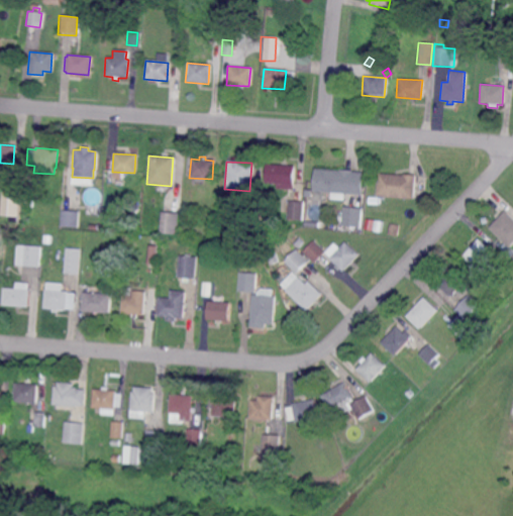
[(292,190),(275,189),(276,184),(264,183),(266,164),(294,167),(292,190)]
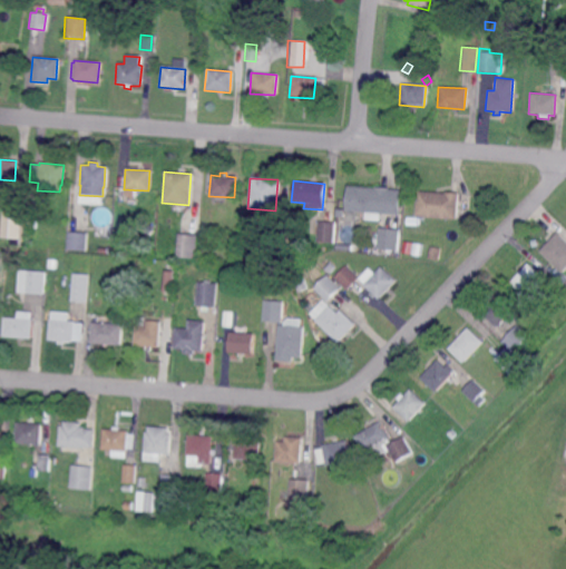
[(373,189),(373,187),(388,188),(386,215),(379,214),(379,221),(363,219),(364,214),(344,212),(345,187),(373,189)]
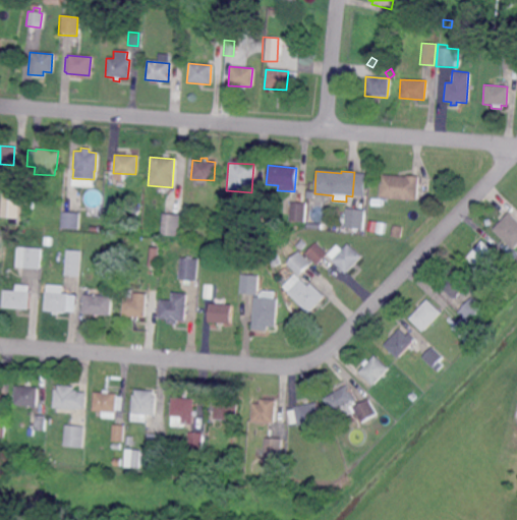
[(405,177),(405,175),(418,177),(415,200),(378,197),(380,175),(405,177)]
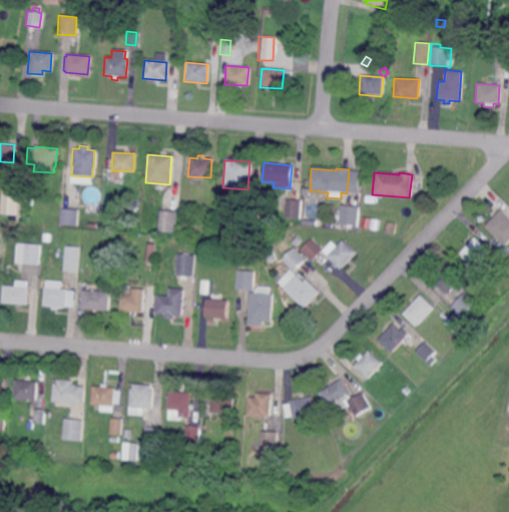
[(17,206),(2,205),(3,189),(18,190),(17,206)]
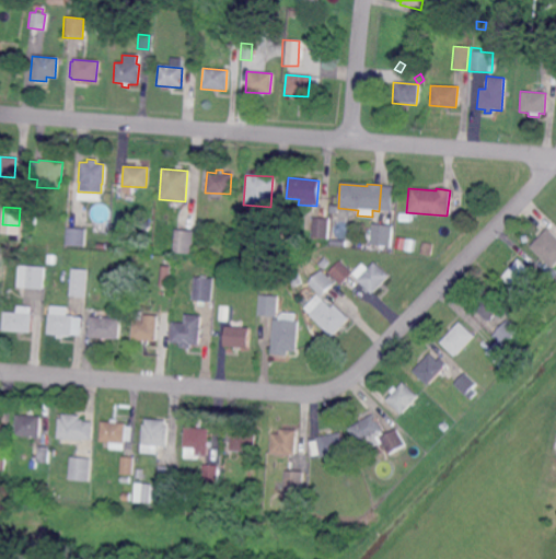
[(277,233),(268,232),(269,213),(278,214),(277,233)]
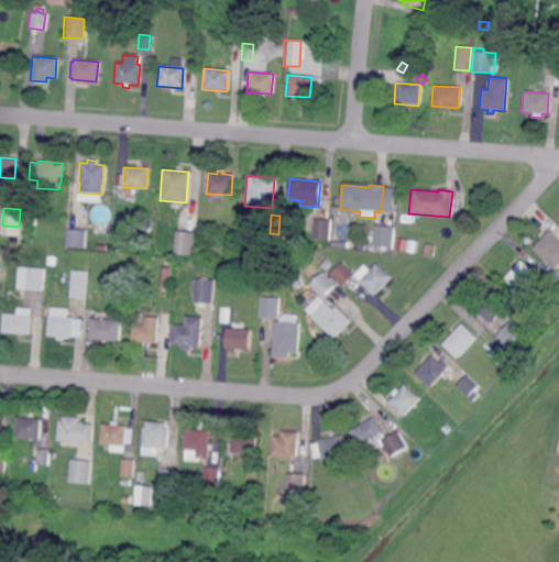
[(328,241),(310,239),(313,219),(329,220),(328,241)]
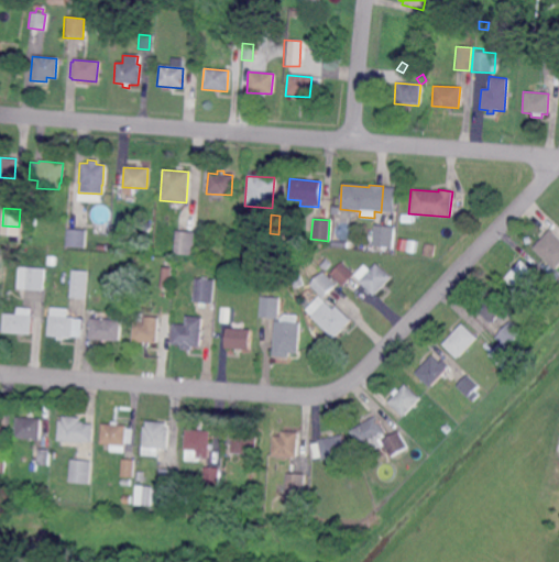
[(391,248),(371,245),(372,224),(393,227),(391,248)]
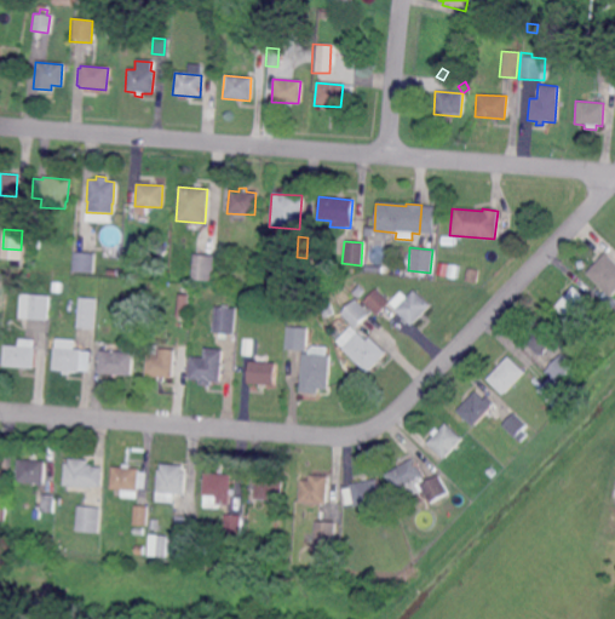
[(90,270),(70,269),(72,253),(90,253),(90,270)]
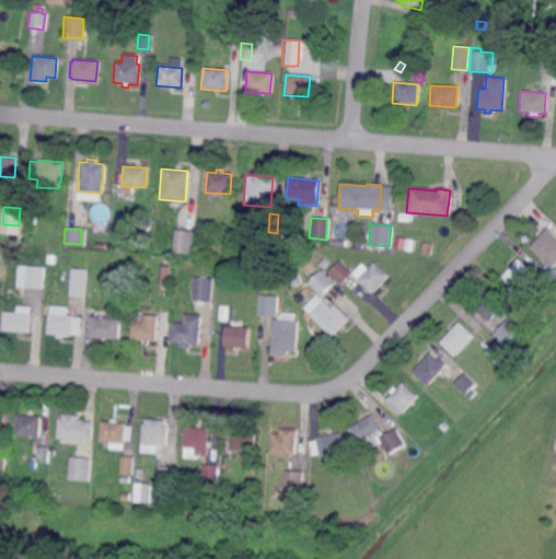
[(555,263),(551,268),(529,247),(545,229),(555,239),(555,263)]
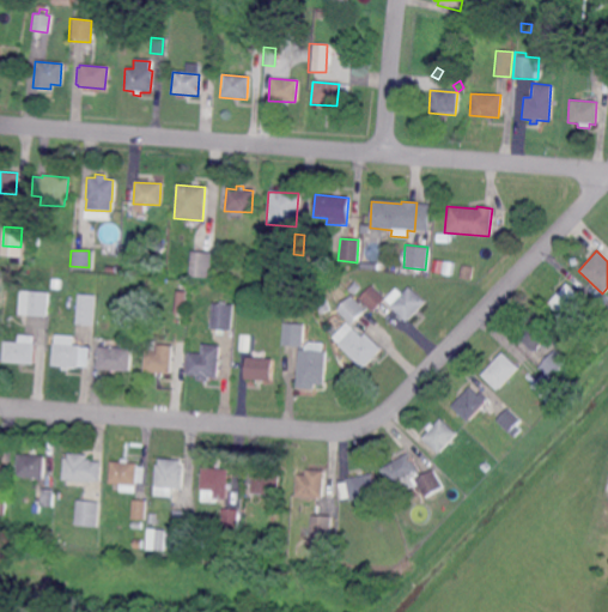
[(206,277),(187,276),(188,252),(207,252),(206,277)]
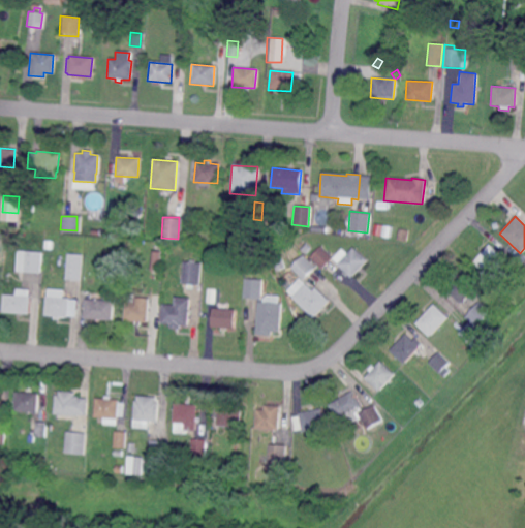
[(139,229),(137,238),(130,237),(131,228),(139,229)]
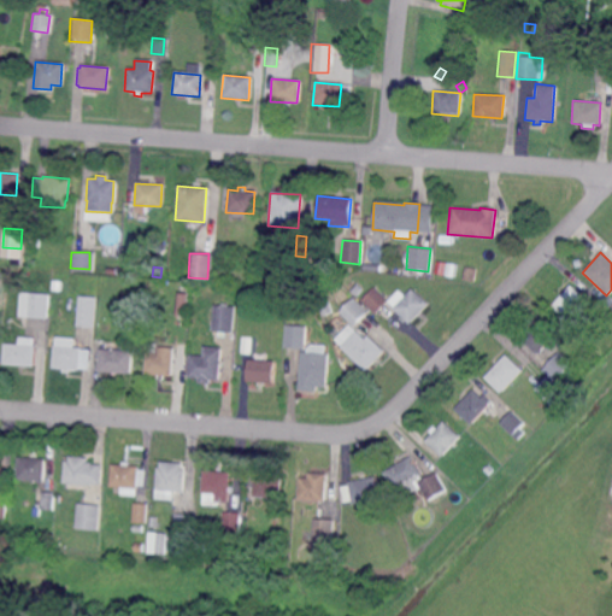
[(472,282),(463,280),(464,269),(475,270),(472,282)]
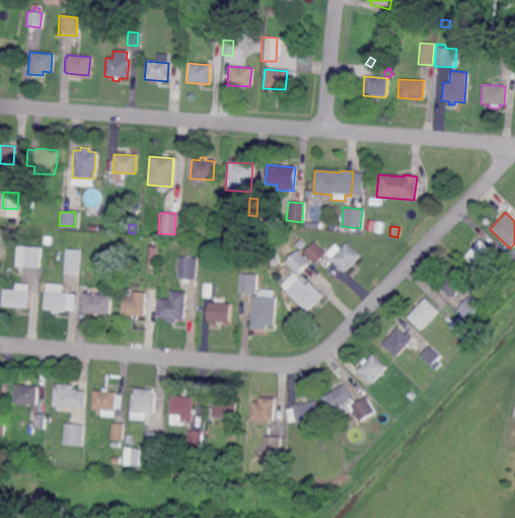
[(297,247),(292,242),(297,238),(301,242),(297,247)]
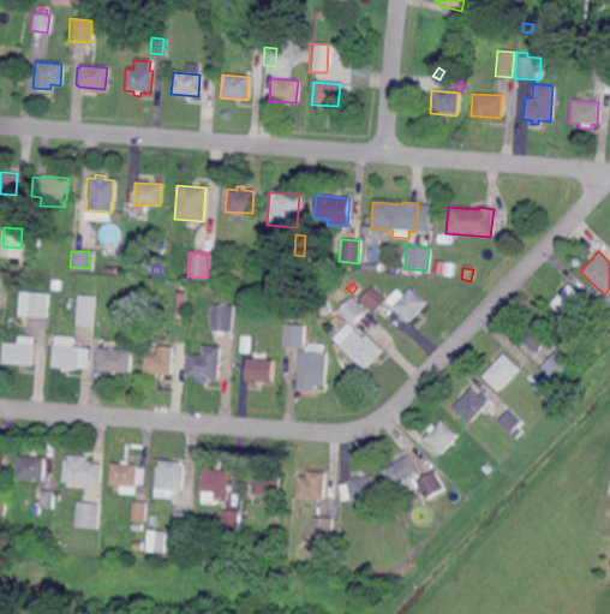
[(566,320),(549,304),(568,285),(584,300),(566,320)]
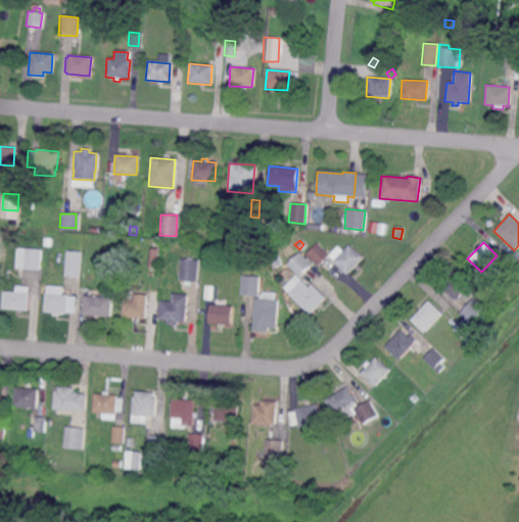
[(317,267),(304,255),(315,243),(327,255),(317,267)]
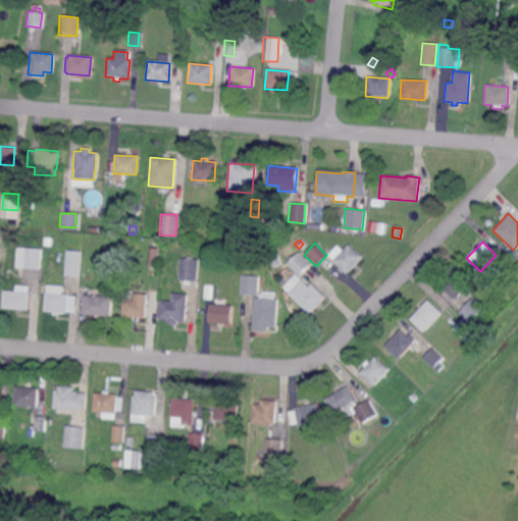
[(346,274),(331,261),(348,244),(361,257),(346,274)]
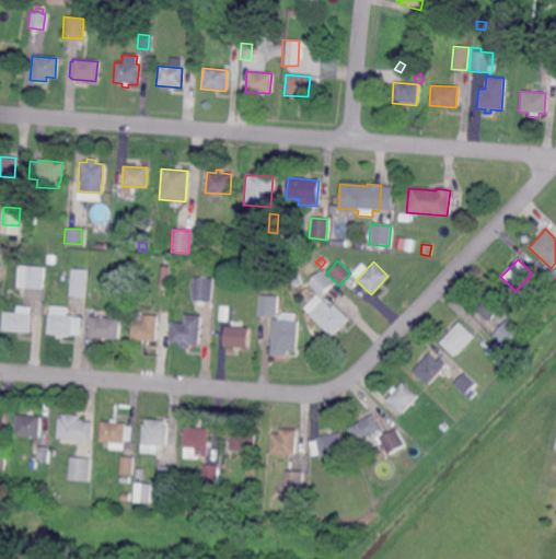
[(41,290),(15,288),(16,266),(43,268),(41,290)]
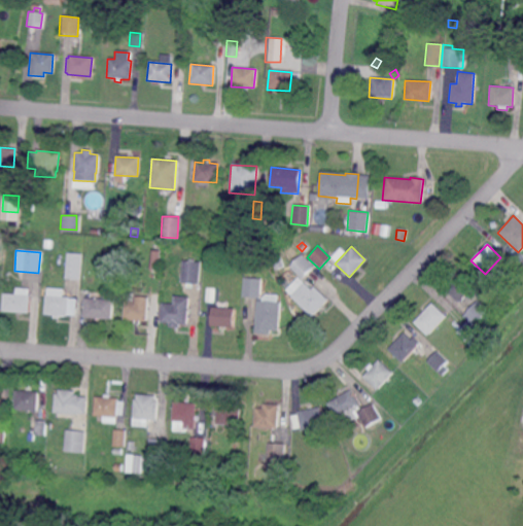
[(159,252),(158,271),(149,270),(150,252),(159,252)]
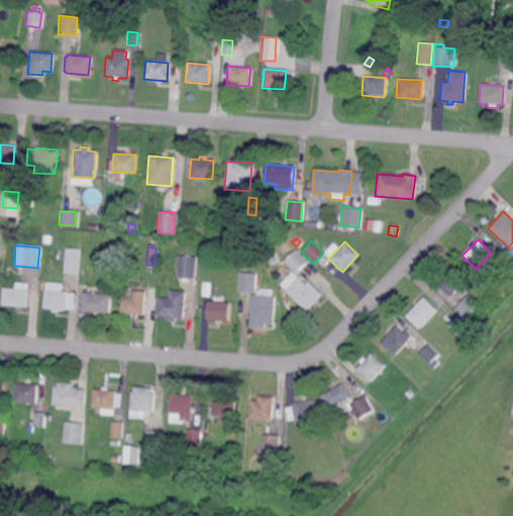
[(77,275),(63,274),(65,248),(78,249),(77,275)]
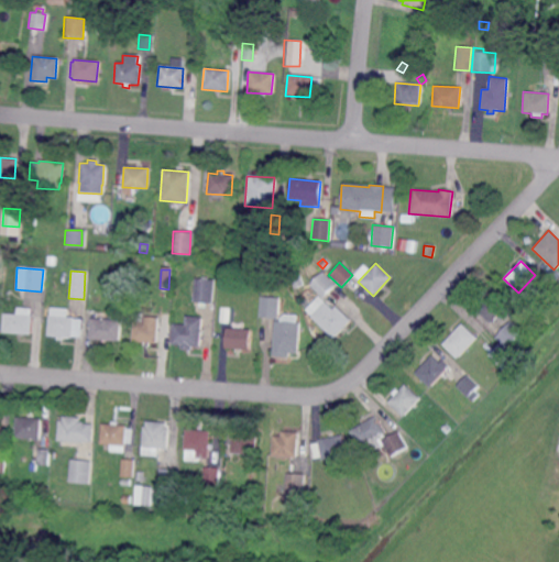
[(319,275),(321,273),(335,285),(321,298),(308,286),(315,278),(311,275),(315,271),(319,275)]
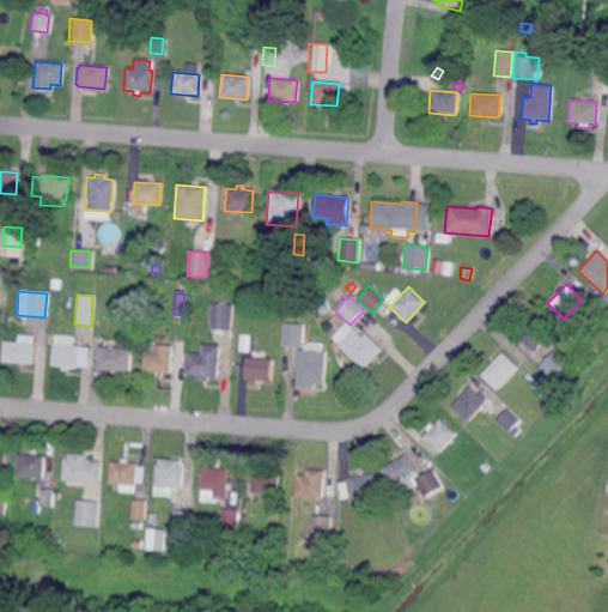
[(317,315),(314,306),(324,301),(328,311),(317,315)]
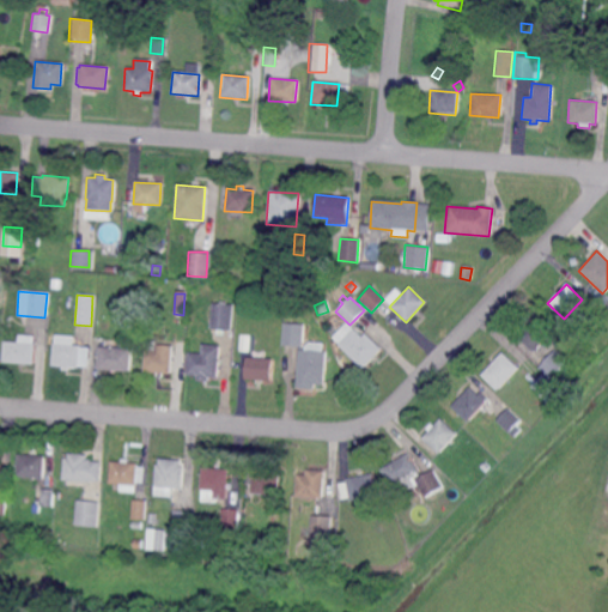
[(228,328),(208,327),(211,303),(230,304),(228,328)]
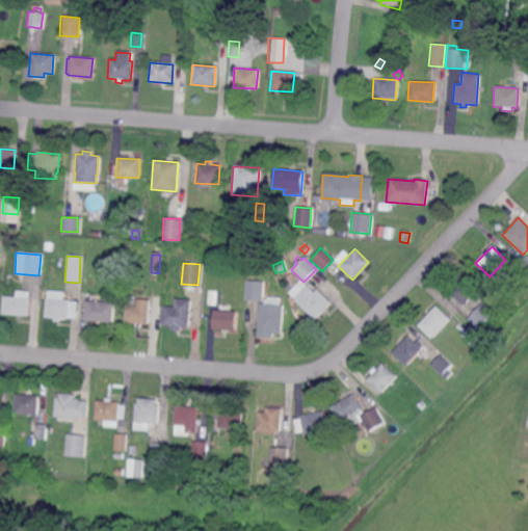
[(119,280),(111,279),(112,267),(120,267),(119,280)]
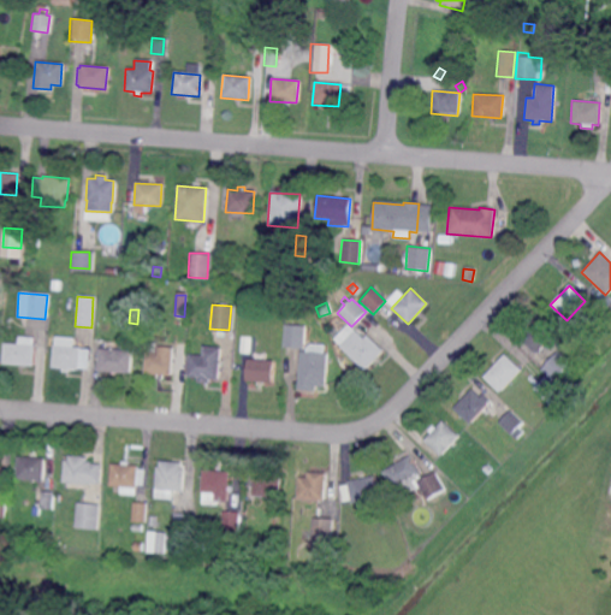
[(553,335),(535,354),(518,338),(526,331),(523,329),(527,324),(529,326),(537,319),(553,335)]
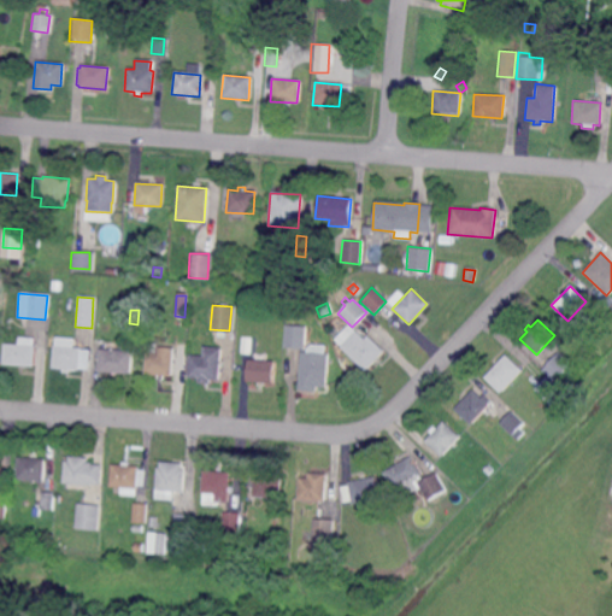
[(300,347),(282,346),(283,324),(301,326),(300,347)]
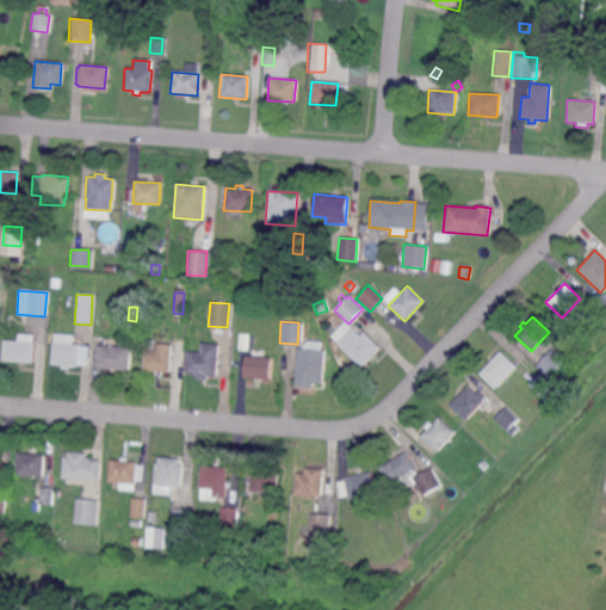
[(358,336),(362,332),(377,346),(359,365),(335,342),(350,327),(358,336)]
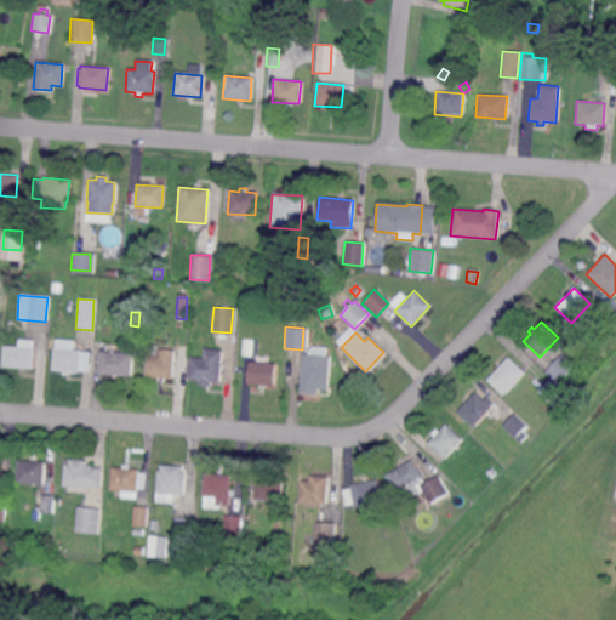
[(33,348),(35,348),(33,369),(1,367),(3,346),(17,347),(17,340),(33,341),(33,348)]
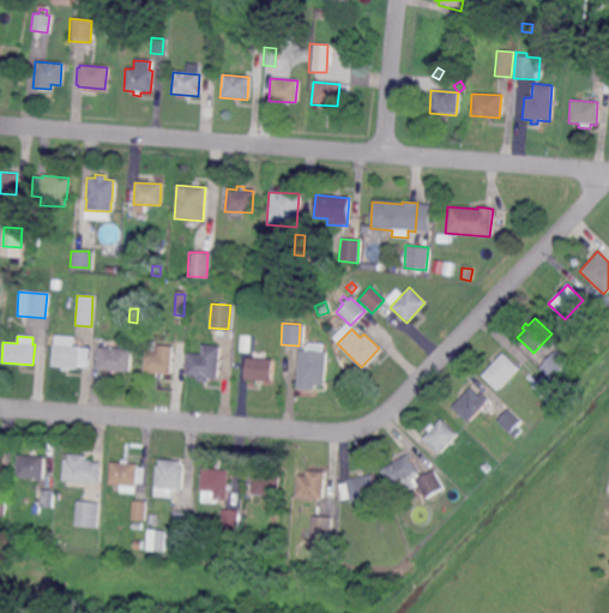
[(72,346),(79,346),(79,348),(89,348),(88,368),(68,367),(67,372),(60,371),(60,367),(50,366),(53,344),(54,344),(54,336),(72,337),(72,346)]
